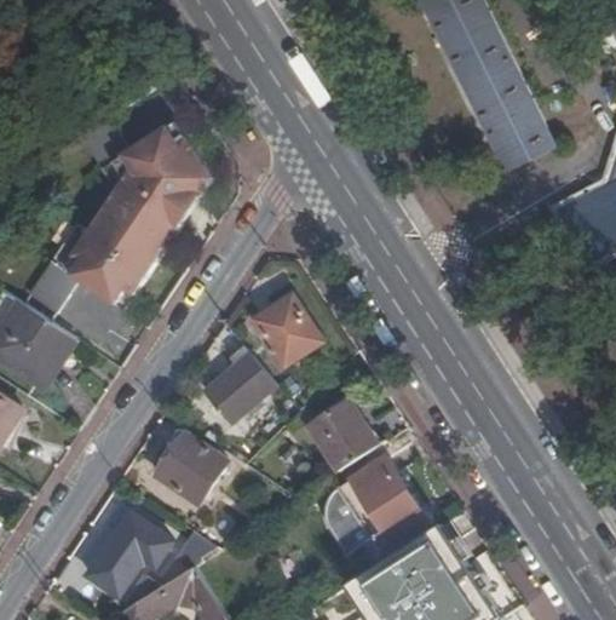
[(24,0),(26,1),(34,13),(52,0),(24,0)]
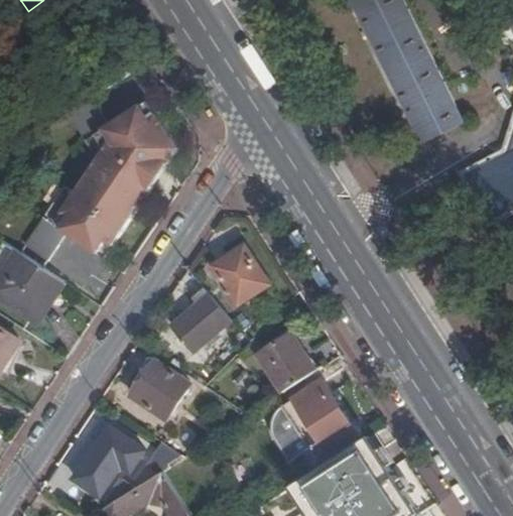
[(460,123),(398,0),(349,0),(419,142),(460,123)]
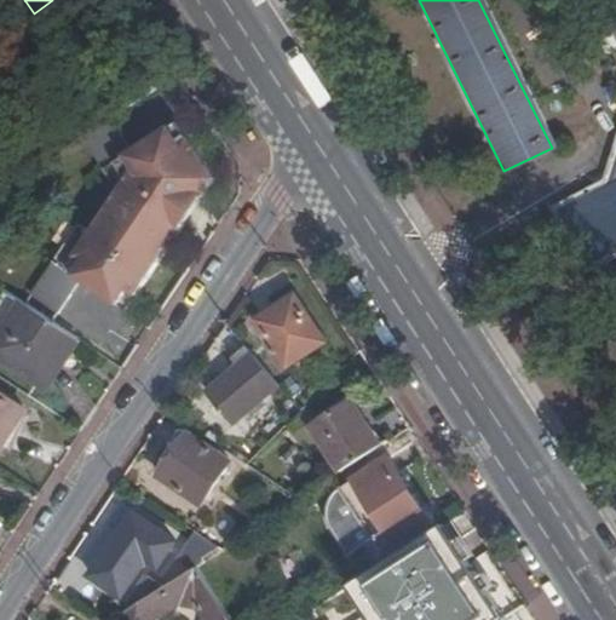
[(26,1),(15,9),(23,21),(34,13),(26,1)]
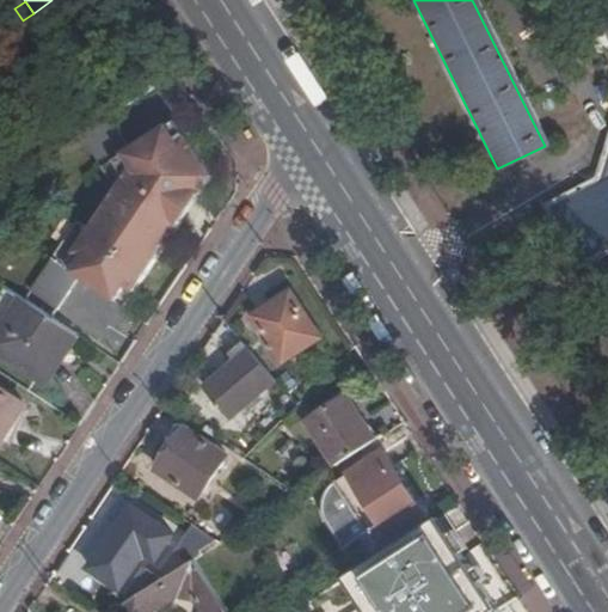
[(80,276),(124,305),(180,220),(171,214),(189,188),(198,194),(212,173),(174,117),(104,165),(117,188),(90,228),(78,221),(25,300),(53,318),(80,276)]
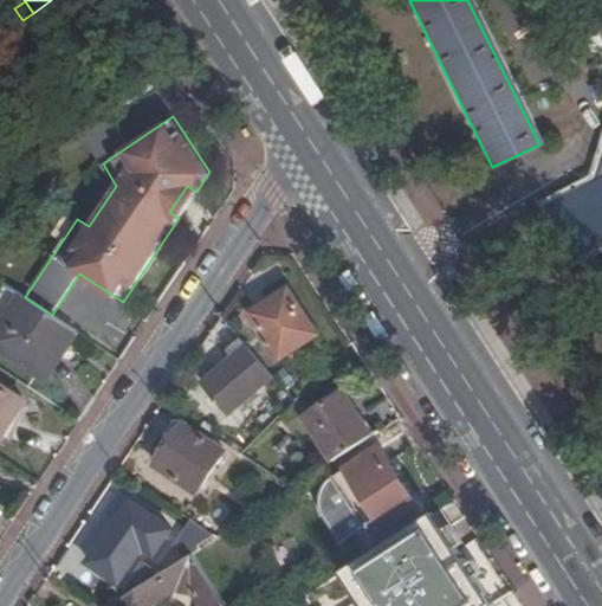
[(601,158),(601,159),(594,182),(547,206),(570,256),(601,239),(601,158)]
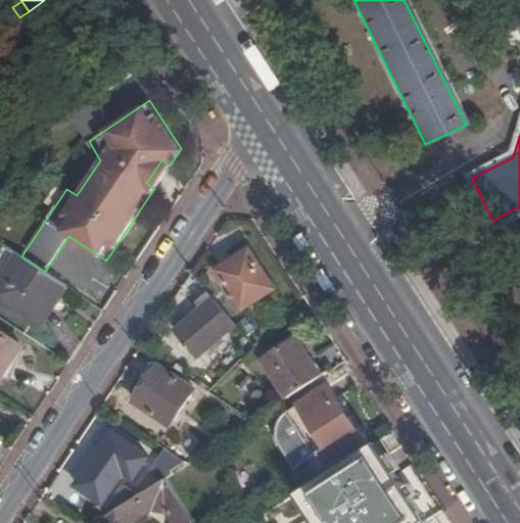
[(49,298),(54,301),(64,285),(45,272),(21,256),(7,246),(0,257),(0,300),(33,322),(49,298)]
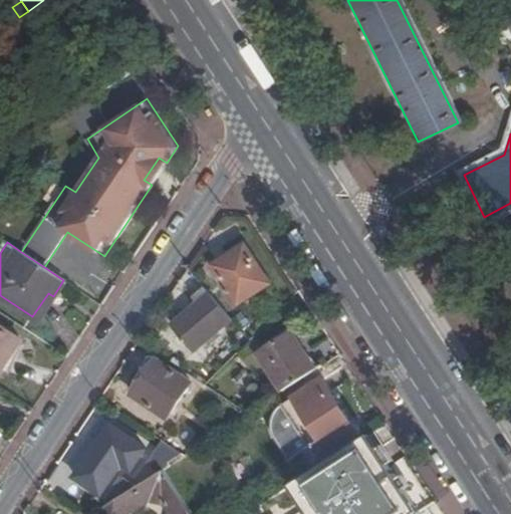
[(237,300),(267,280),(244,243),(214,262),(237,300)]
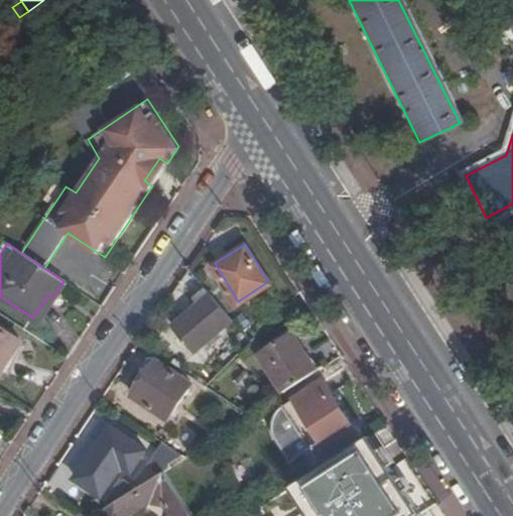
[(211,295),(206,289),(195,298),(200,304),(211,295)]
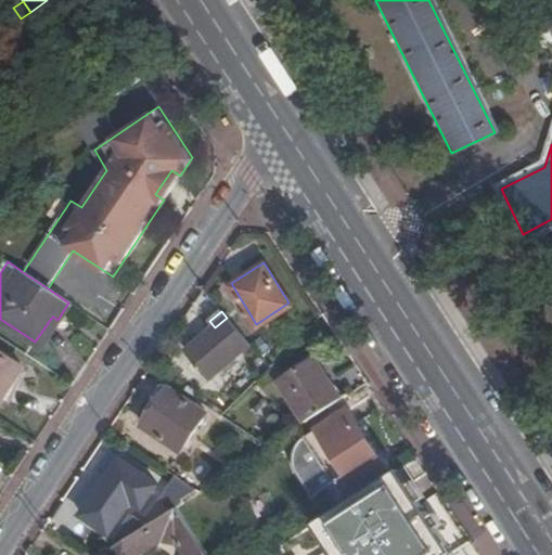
[(187,351),(210,378),(248,345),(227,318),(215,327),(187,351)]
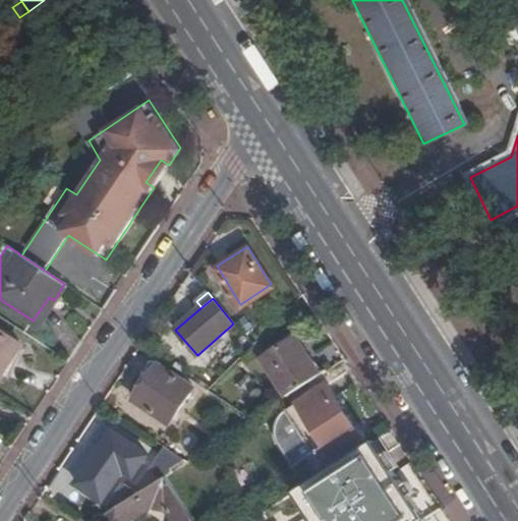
[(0,374),(19,345),(0,332),(0,374)]
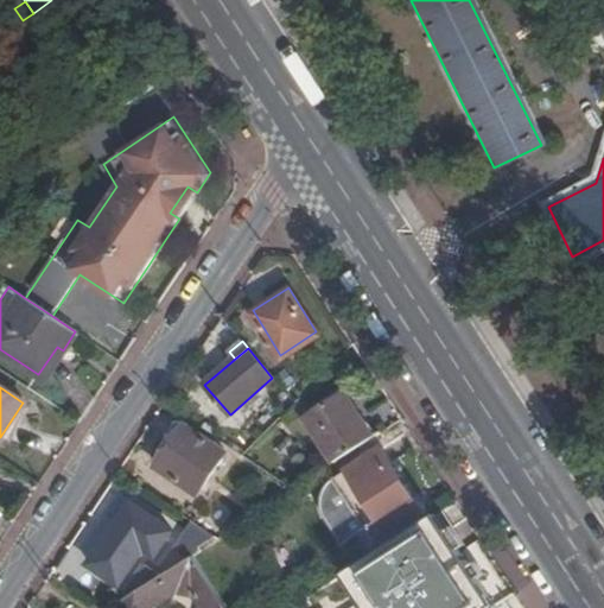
[(344,396),(305,420),(331,463),(368,439),(355,418),(356,417),(344,396)]
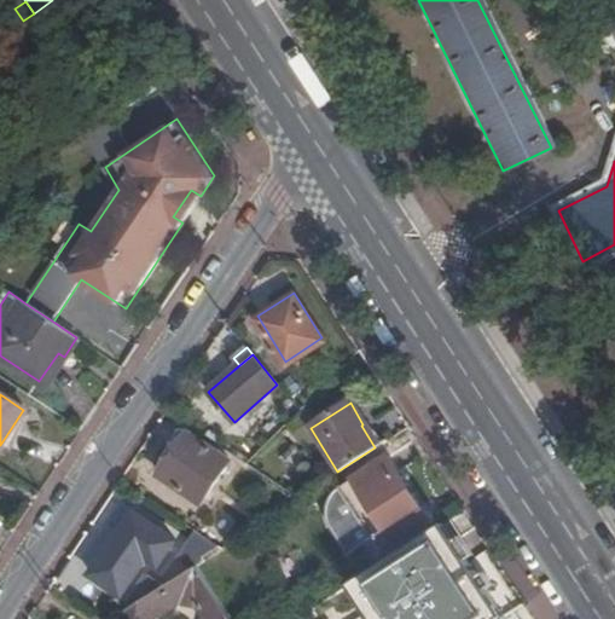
[(226,461),(185,433),(157,475),(198,503),(226,461)]
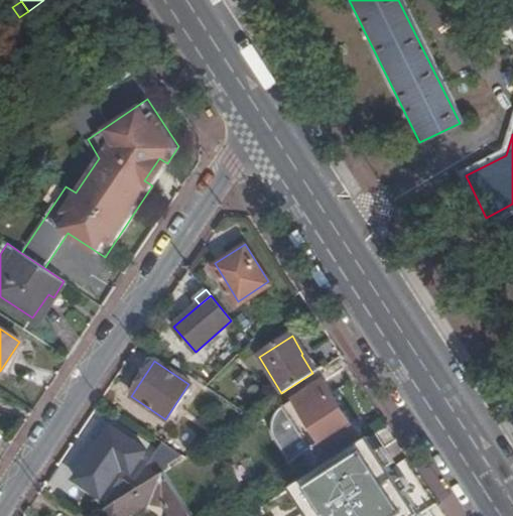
[(273,436),(286,460),(294,456),(306,447),(318,467),(360,440),(349,421),(323,379),(282,405),(278,406),(272,416),(270,428),(273,436)]
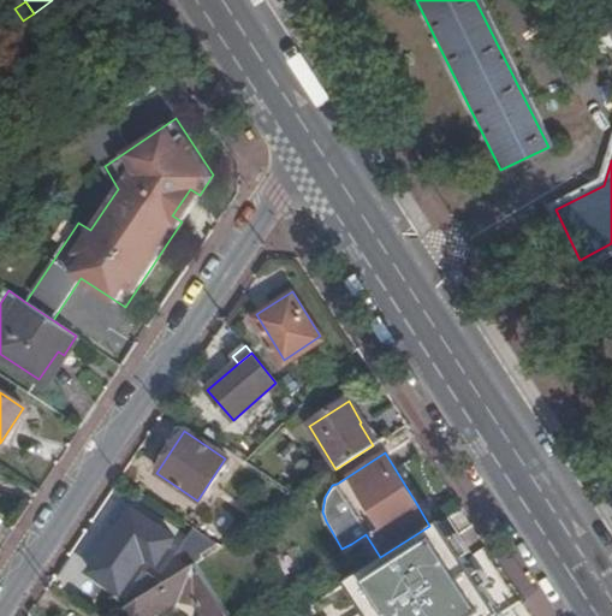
[(423,498),(416,503),(429,526),(438,520),(423,498)]
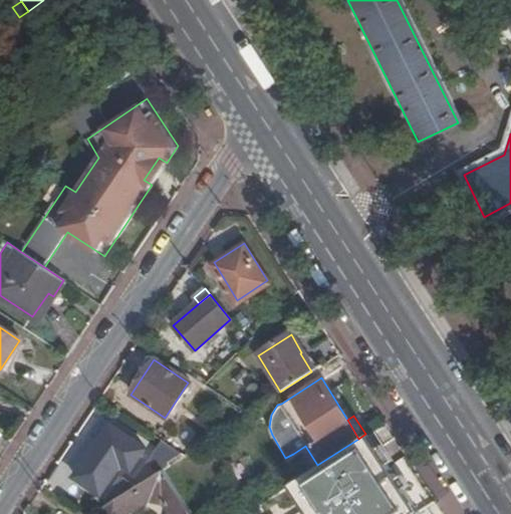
[(108,418),(69,476),(100,496),(121,465),(132,472),(150,445),(108,418)]
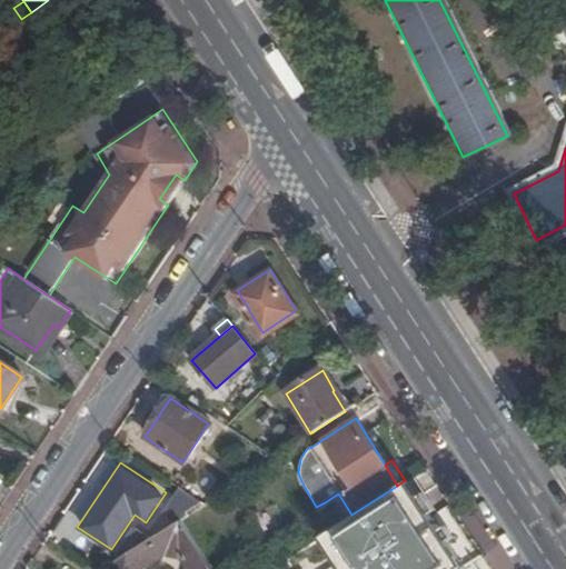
[(338,523),(321,535),(344,568),(462,568),(405,480),(397,486),(351,515),(338,523)]
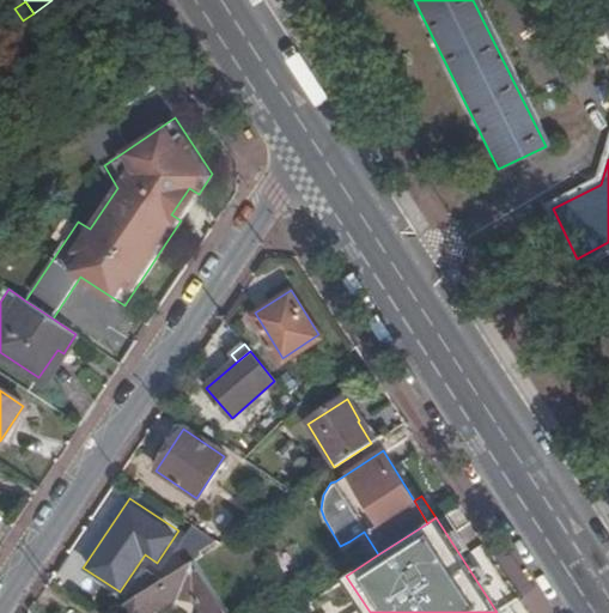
[(364,532),(349,541),(364,564),(378,554),(364,532)]
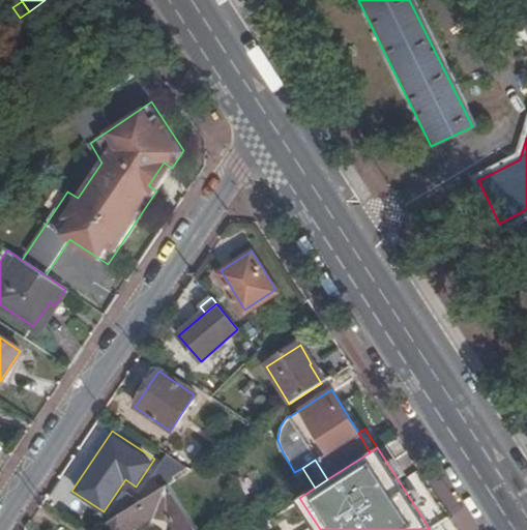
[(165,518),(172,529),(194,529),(164,484),(139,500),(152,520),(158,516),(165,518)]
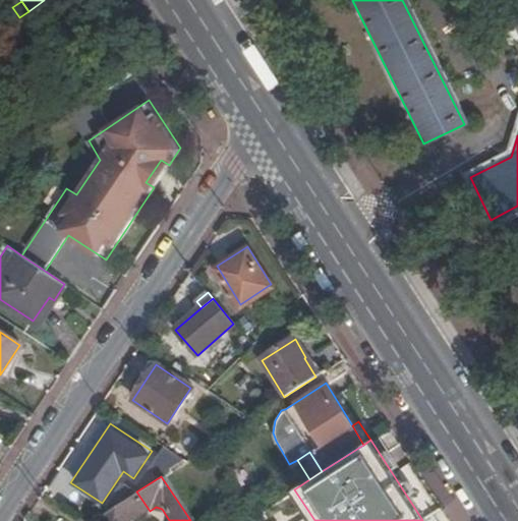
[(134,520),(150,511),(136,491),(102,514),(99,516),(102,520),(134,520)]
